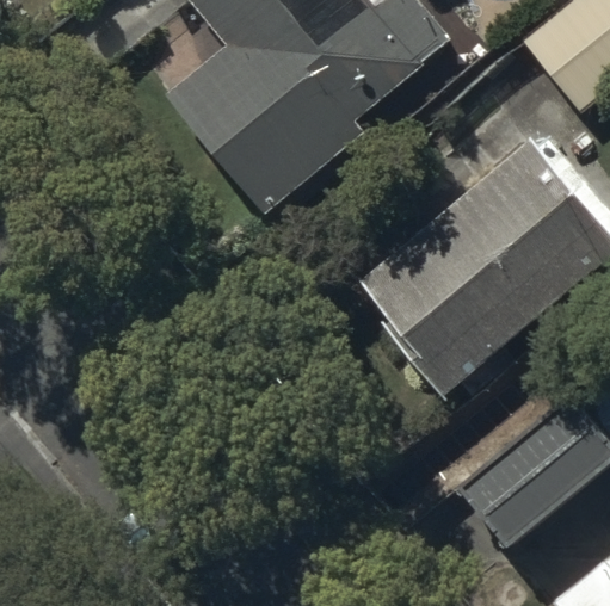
[(264,215),(363,131),(355,122),(450,42),(414,0),(183,0),(223,47),(164,97),(264,215)]
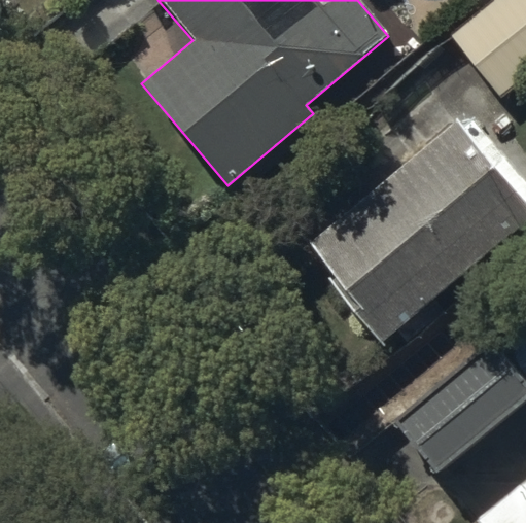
[(525,0),(494,0),(451,36),(501,98),(525,77),(525,0)]
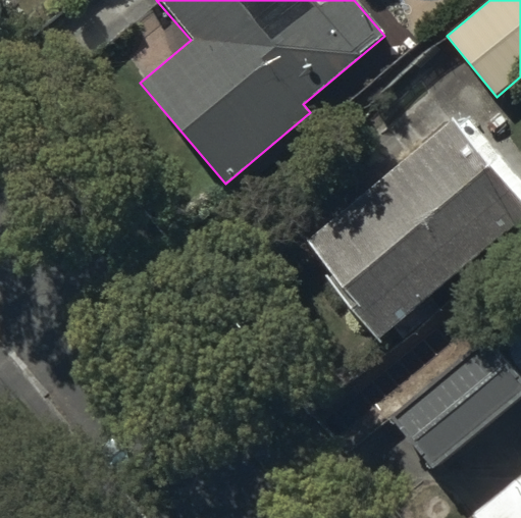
[(439,308),(429,296),(520,217),(520,179),(469,119),(457,130),(449,119),(306,242),(350,293),(343,299),(378,341),(392,328),(402,340),(439,308)]
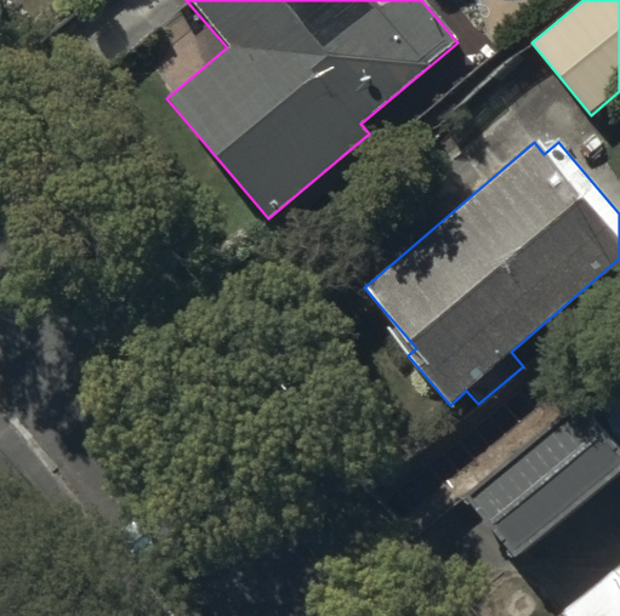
[(467,496),(515,554),(619,468),(619,450),(581,404),(467,496)]
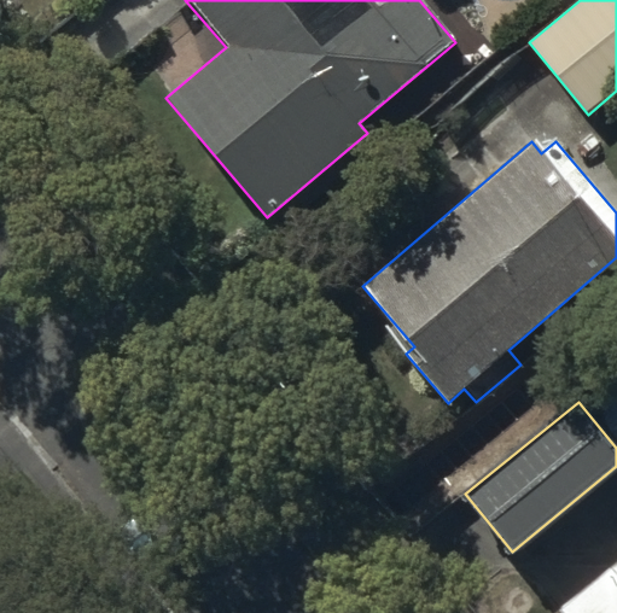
[(616,612),(616,562),(562,609),(564,612),(616,612)]
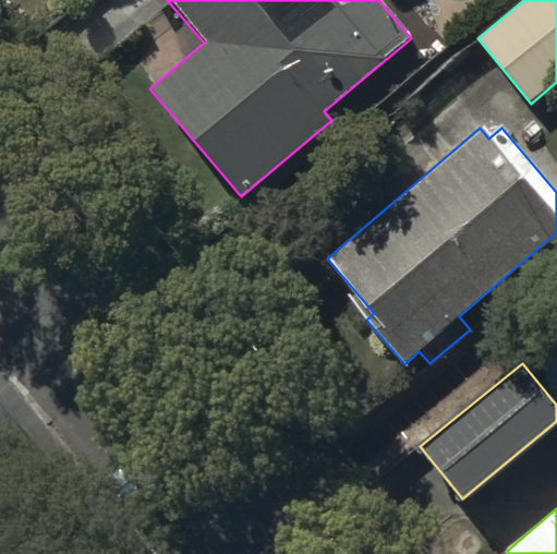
All buildings are outlined.
